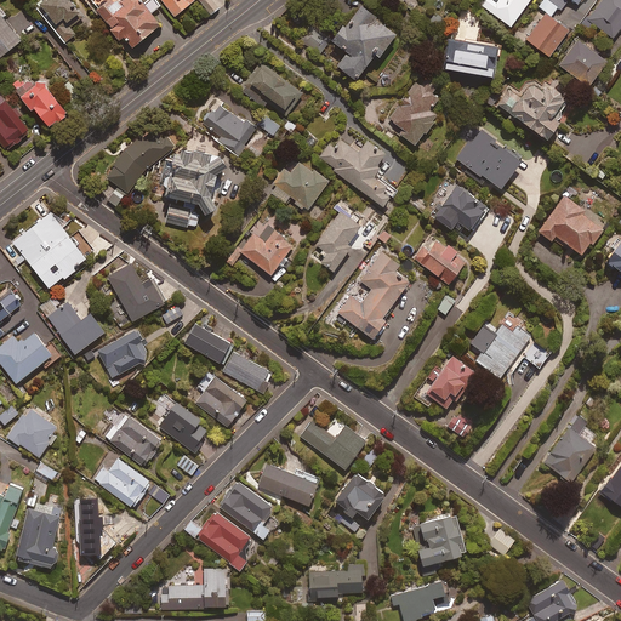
[(70,27),(83,17),(69,0),(45,0),(36,6),(67,44),(77,35),(70,27)]
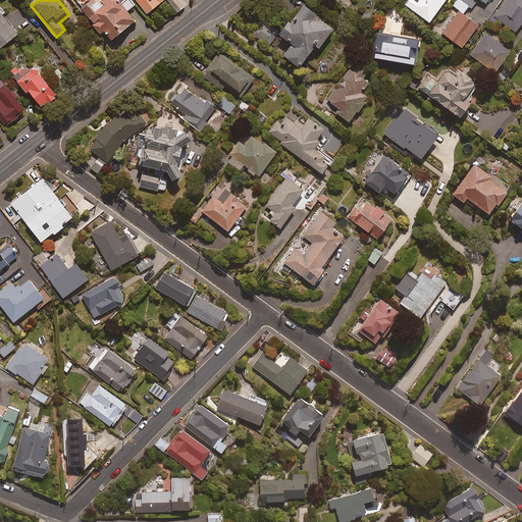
[(128,32),(138,25),(128,13),(137,7),(131,0),(126,0),(121,4),(118,0),(109,0),(100,7),(96,2),(84,10),(103,36),(107,33),(112,40),(113,39),(117,44),(131,34),(128,32)]
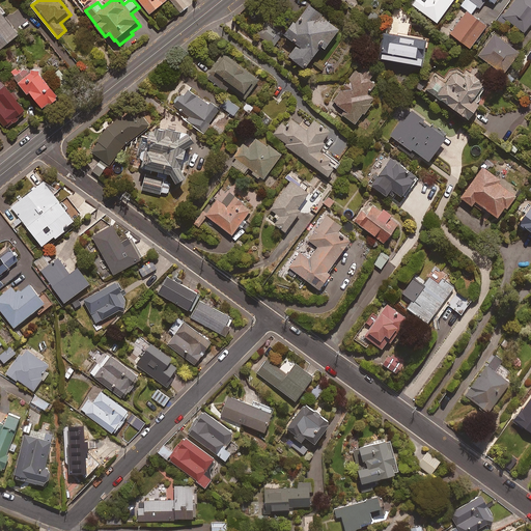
[(138,0),(151,16),(159,12),(164,5),(169,0),(138,0)]
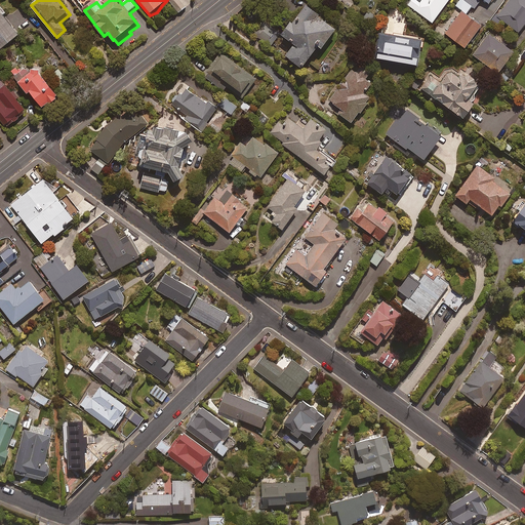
[(318,8),(306,0),(304,0),(296,10),(295,9),(280,29),(294,40),(285,51),(300,63),(318,40),(321,42),(335,24),(317,10),(318,8)]
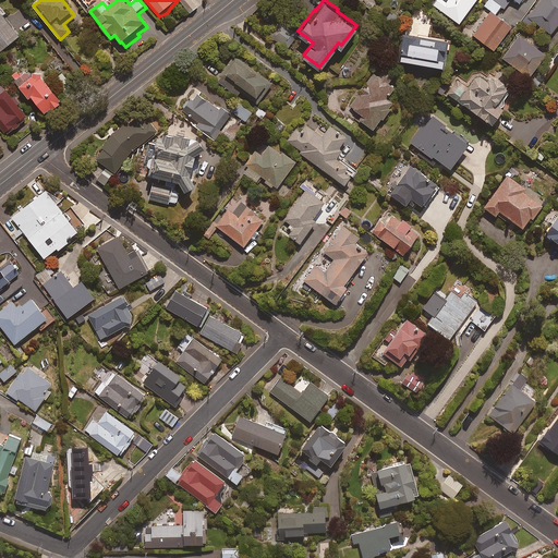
[(474,0),(435,0),(433,3),(459,22),(474,0)]
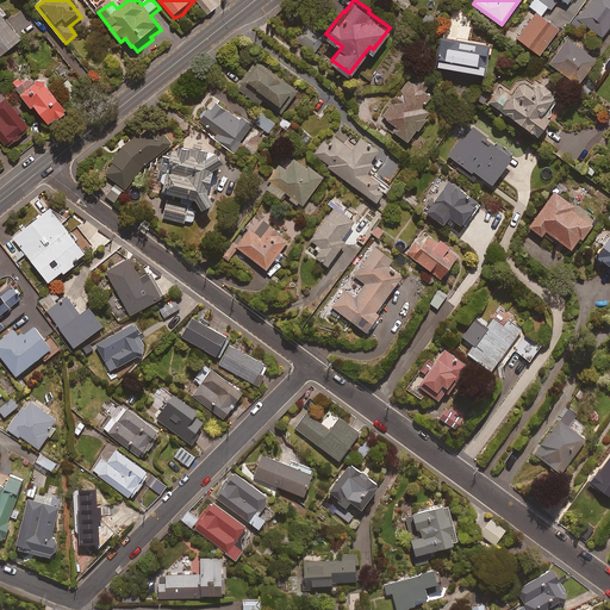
[(540,53),(559,26),(542,14),(547,7),(551,10),(556,0),(533,0),(529,6),(536,11),(517,36),(540,53)]
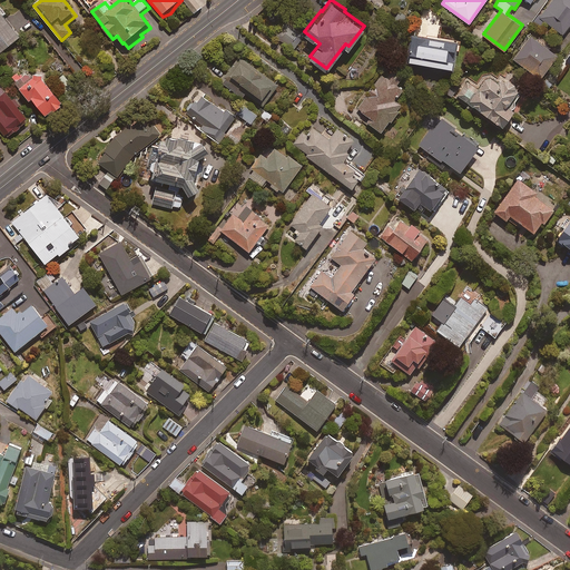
[(562,32),(569,21),(569,0),(551,0),(540,16),(562,32)]
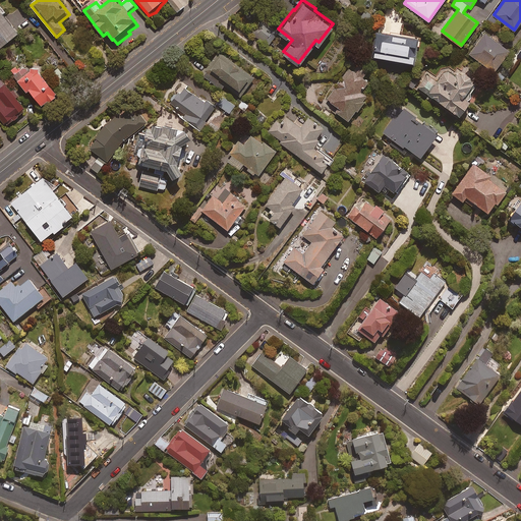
[(0,43),(17,30),(2,12),(5,10),(0,3),(0,43)]
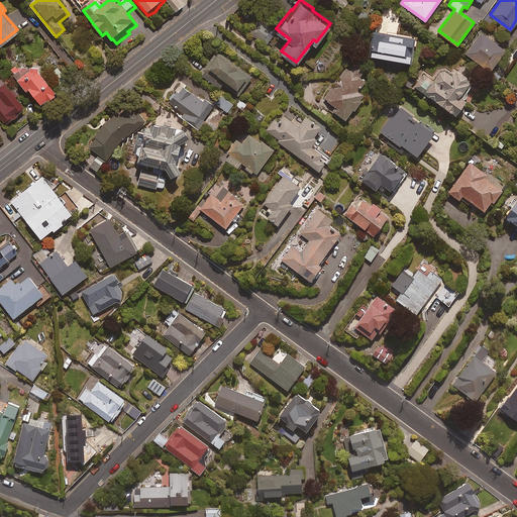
[(276,31),(261,19),(249,32),(266,44),(276,31)]
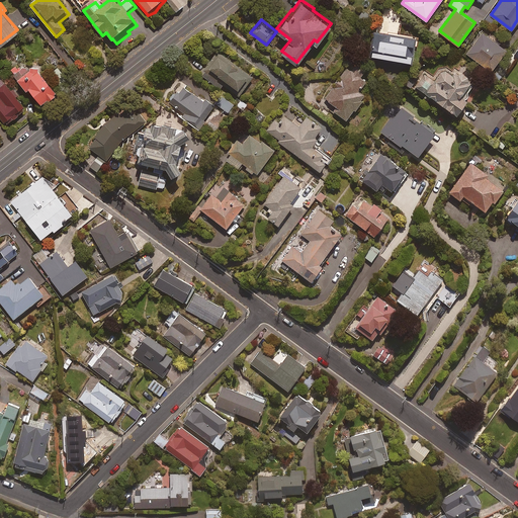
[(507,49),(482,30),(466,52),(491,70),(507,49)]
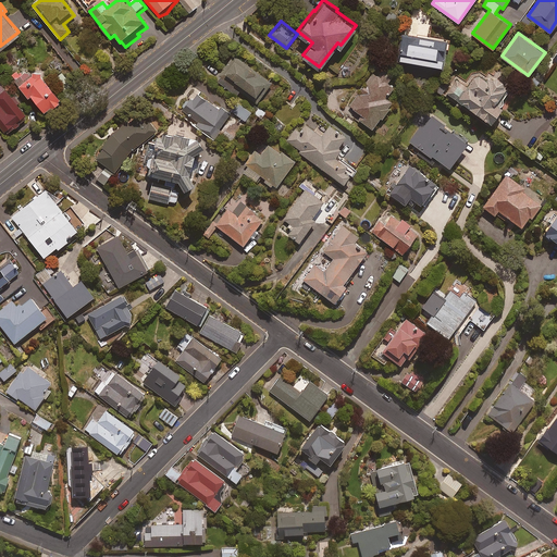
[(399,62),(443,67),(446,44),(403,37),(399,62)]
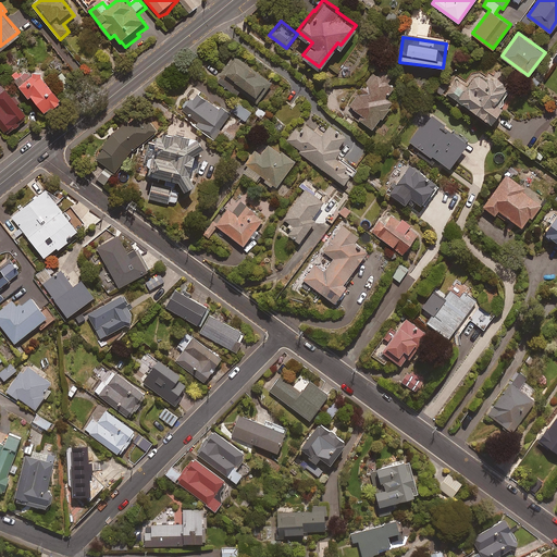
[(272,81),(234,53),(215,79),(236,94),(239,89),(257,102),(272,81)]
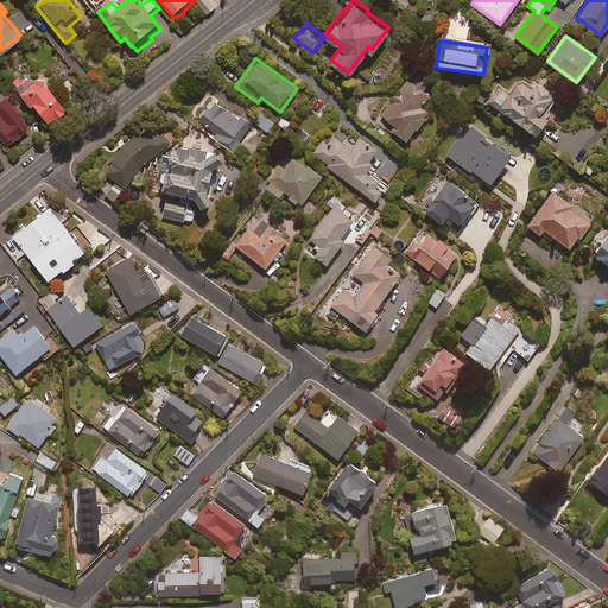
[(67,105),(37,68),(23,80),(19,75),(12,80),(30,102),(33,100),(49,119),(67,105)]
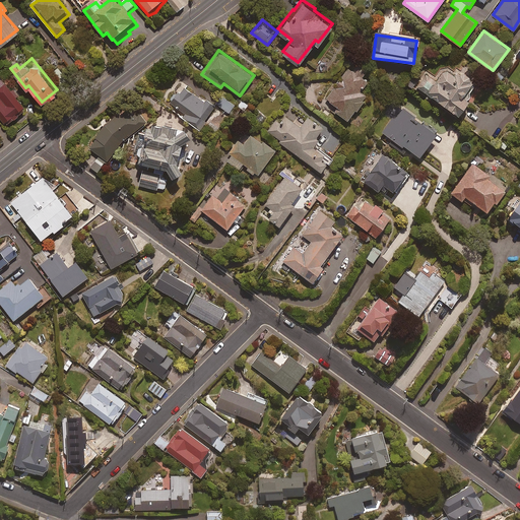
[(365,100),(363,98),(366,93),(360,88),(367,79),(362,75),(367,68),(358,62),(351,69),(347,66),(325,96),(338,106),(335,110),(347,119),(355,108),(358,110),(365,100)]
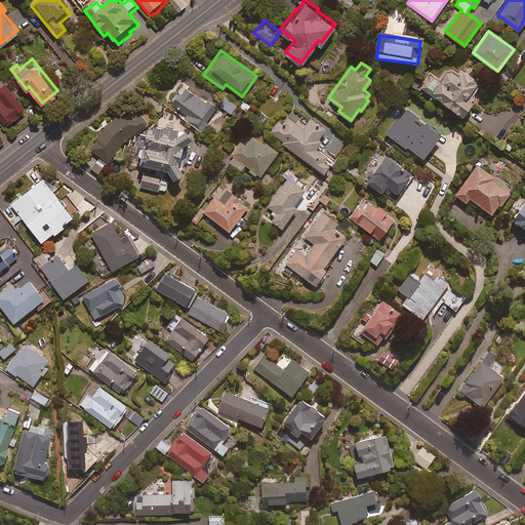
[(458,73),(448,66),(439,81),(430,74),(422,85),(463,113),(484,82),(462,68),(458,73)]
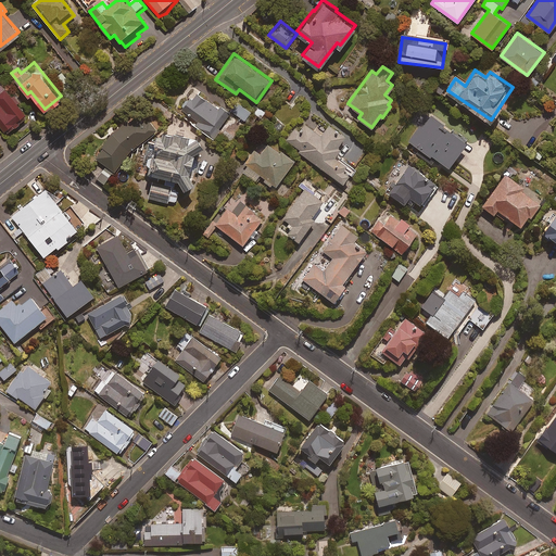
[(0,125),(4,130),(9,126),(11,129),(20,122),(17,118),(25,113),(1,83),(0,83),(0,125)]
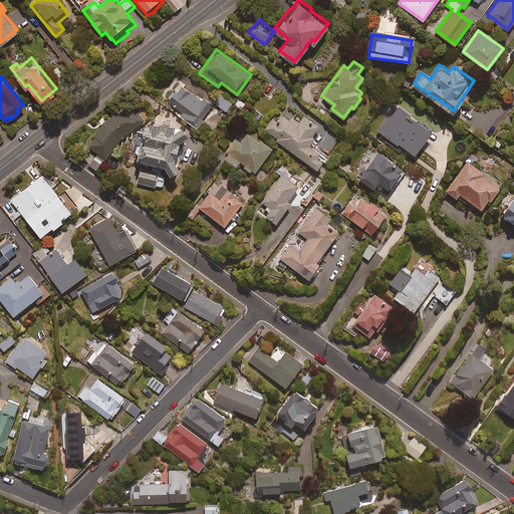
[(218,90),(214,97),(186,76),(168,100),(183,111),(181,113),(198,126),(204,119),(202,118),(213,103),(225,112),(233,101),(218,90)]
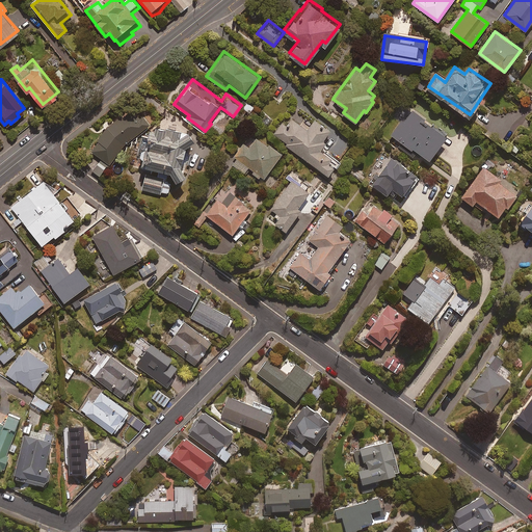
[(256,107),(247,102),(243,109),(250,114),(256,107)]
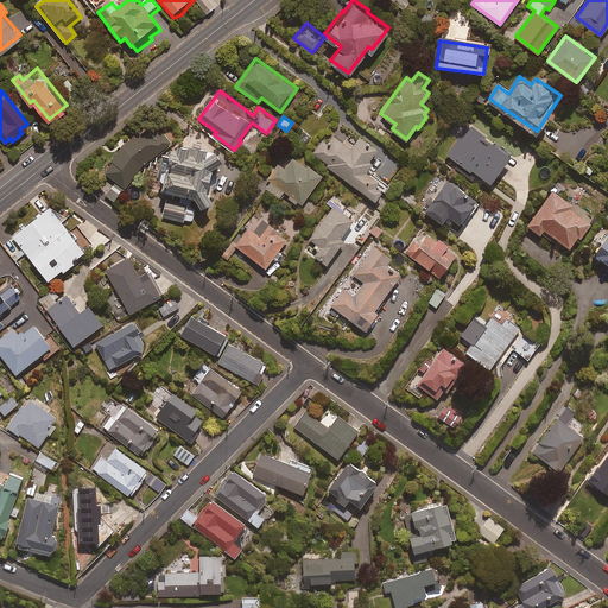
[(143,164),(170,141),(153,121),(150,122),(139,128),(128,138),(115,153),(103,171),(115,181),(109,188),(106,195),(115,201),(143,164)]
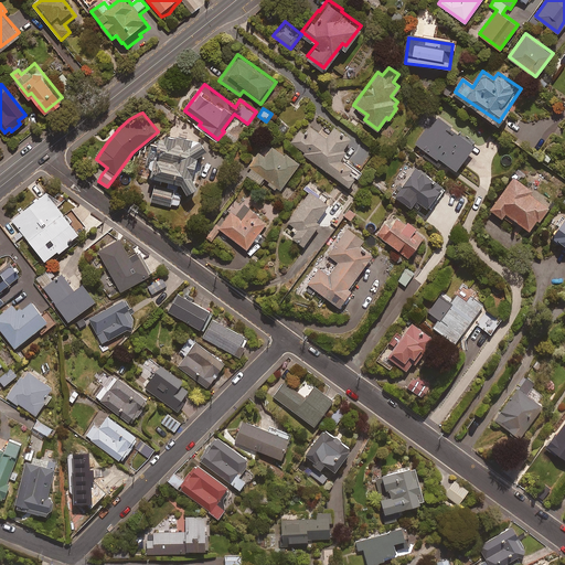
[(475,141),(437,115),(428,127),(427,126),(415,142),(426,150),(423,155),(438,166),(444,159),(456,168),(475,141)]
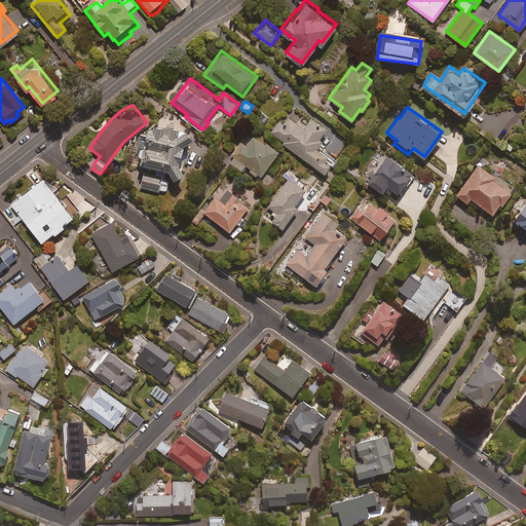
[(310,117),(306,122),(292,112),(286,120),(282,117),(271,132),(284,141),(282,142),(325,173),(335,158),(320,147),(325,139),(320,136),(326,127),(310,117)]
